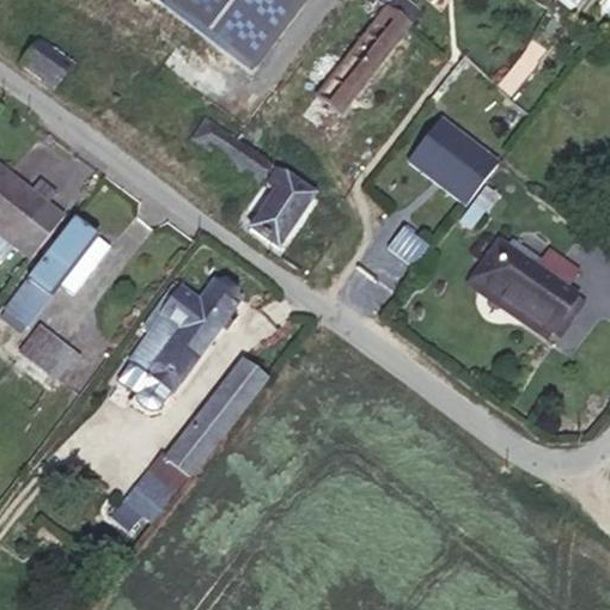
[(164,0),(254,69),(306,0),(164,0)]
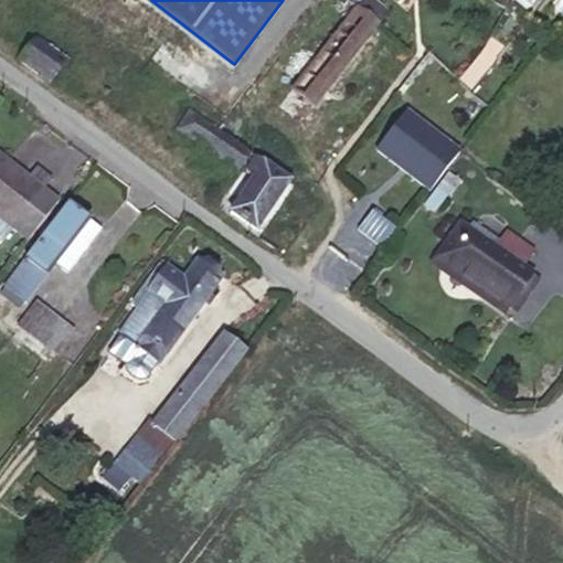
[(351,0),(359,6),(379,21),(390,9),(379,0),(351,0)]
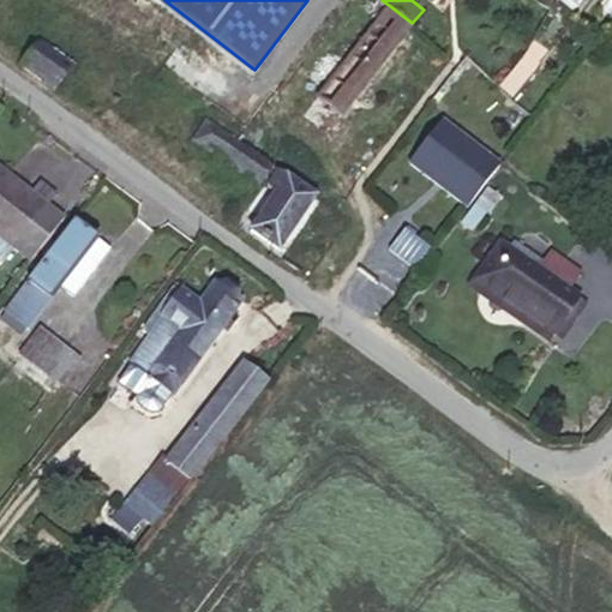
[(342,113),(412,23),(390,6),(343,65),(321,96),(342,113)]
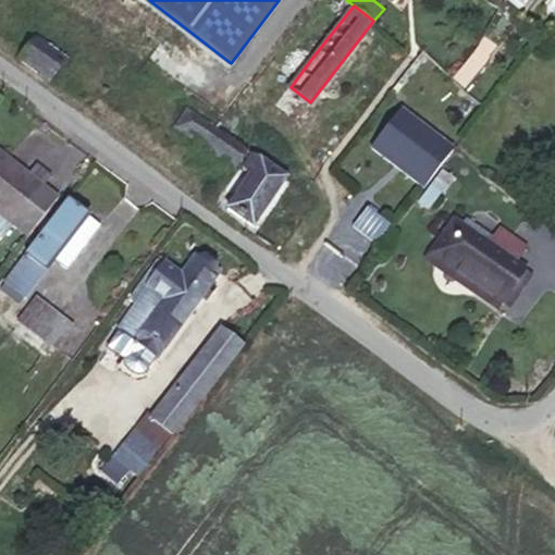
[(37,36),(21,58),(36,70),(52,48),(37,36)]
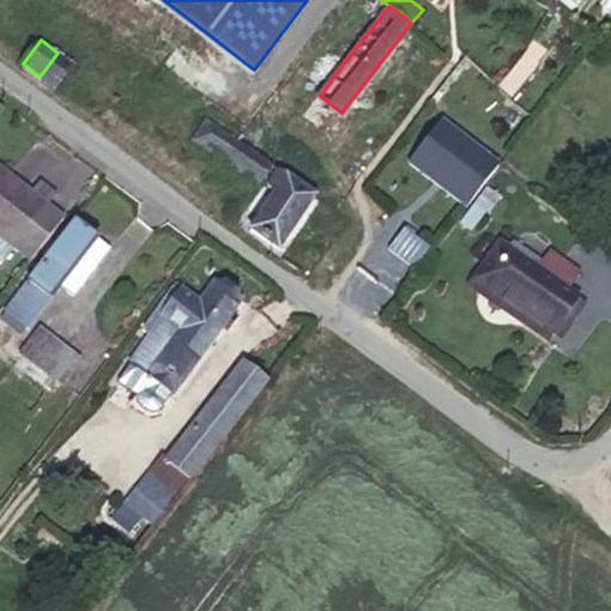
[(58,53),(40,77),(55,89),(73,64),(58,53)]
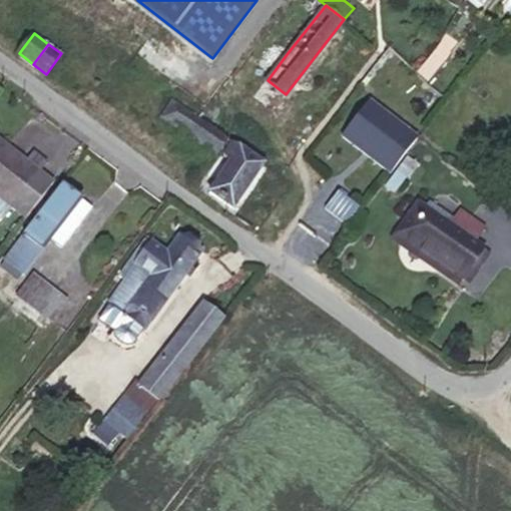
[(261,74),(268,80),(287,54),(281,50),(261,74)]
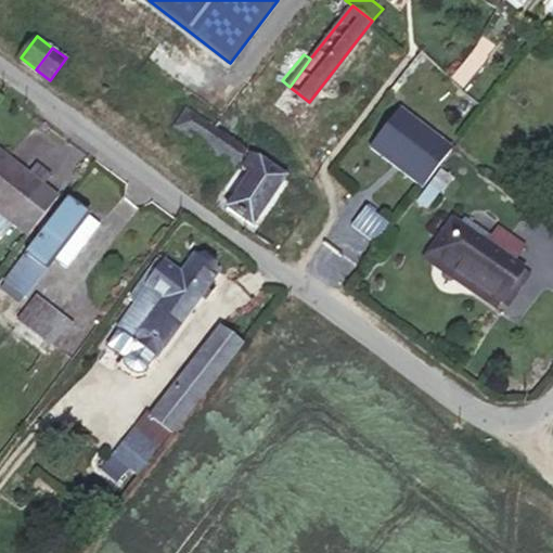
[(296,118),(309,102),(290,87),(275,102),(296,118)]
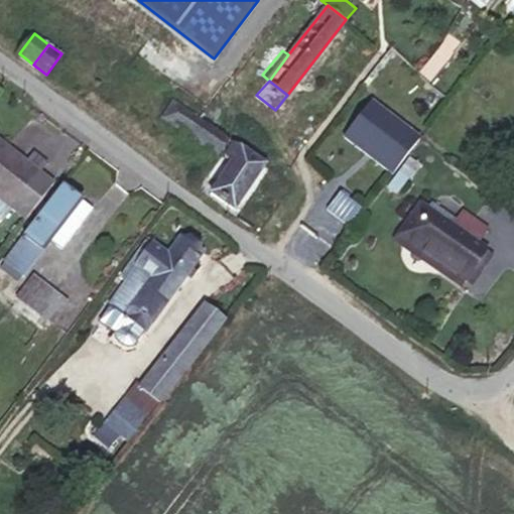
[(390,170),(420,133),(371,94),(341,131),(390,170)]
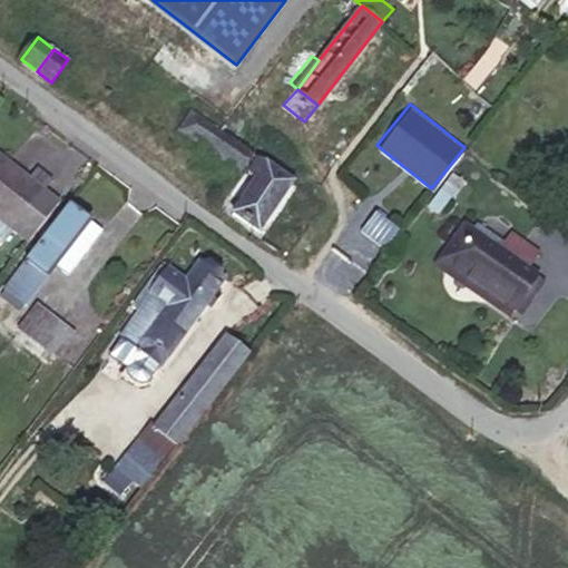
[(201,142),(212,125),(194,113),(183,128),(201,142)]
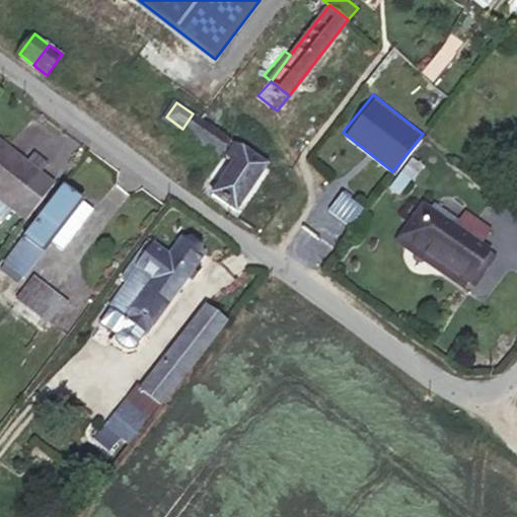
[(237,144),(193,114),(182,129),(217,153),(222,145),(231,151),(237,144)]
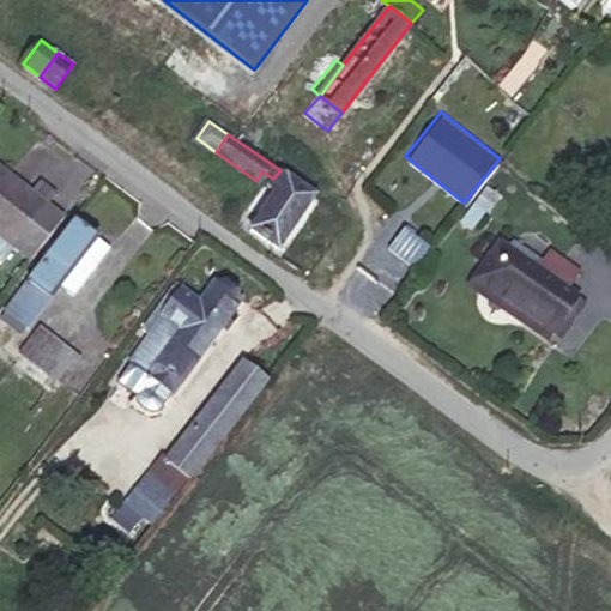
[(0,233),(32,259),(66,217),(49,203),(59,191),(42,177),(32,189),(0,163),(0,233)]
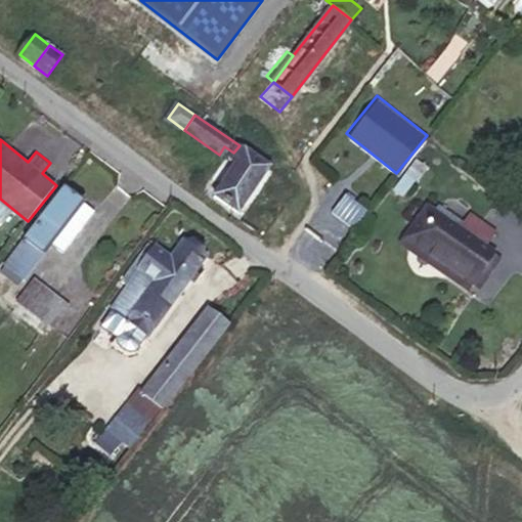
[(269,166),(240,145),(233,153),(230,158),(236,163),(215,196),(240,212),(269,166)]
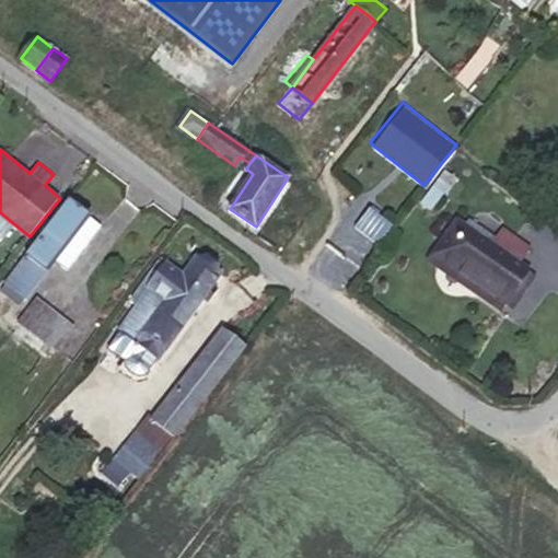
[(57,258),(90,216),(70,200),(7,282),(26,298),(47,270),(57,258)]
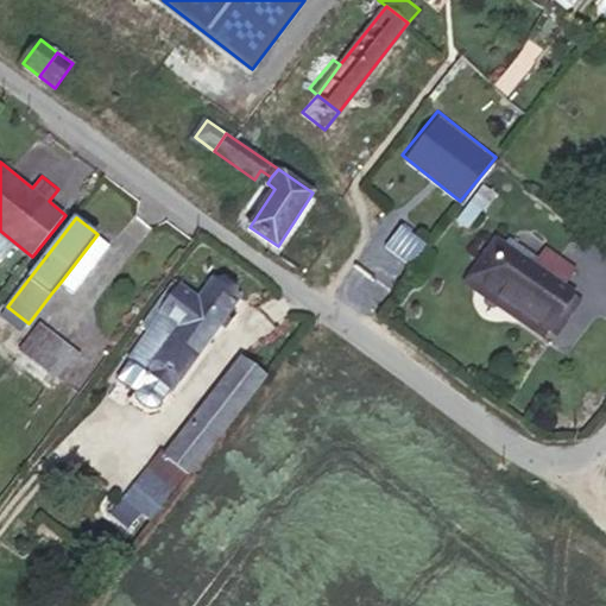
[(428,245),(402,225),(386,245),(412,264),(428,245)]
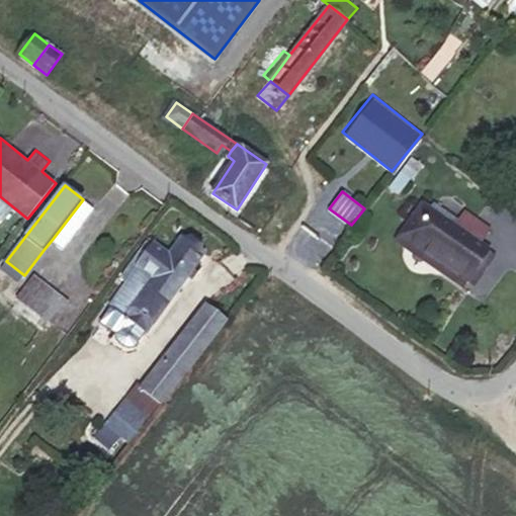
[(94,207),(83,199),(53,239),(64,248),(94,207)]
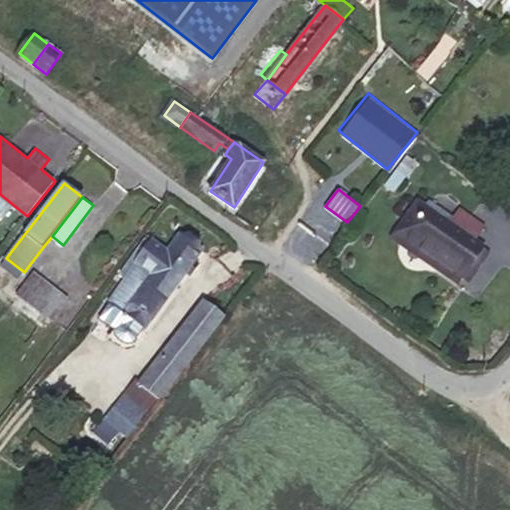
[(483,246),(418,200),(396,233),(461,278),(483,246)]
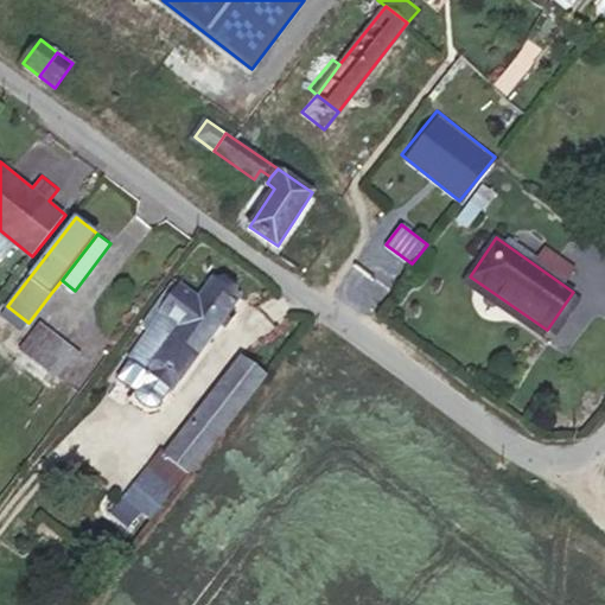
[(231,306),(241,293),(215,275),(199,297),(182,285),(163,310),(164,311),(131,357),(173,388),(222,319),(227,323),(236,310),(231,306)]
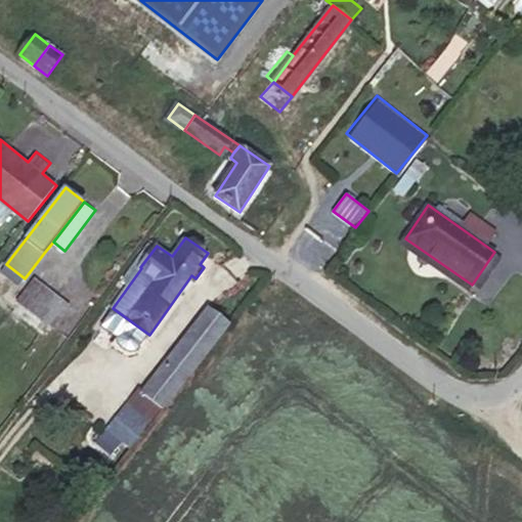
[(53,327),(70,305),(35,277),(18,300),(53,327)]
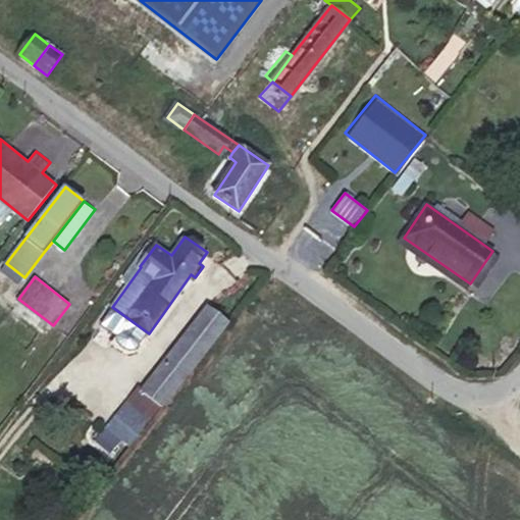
[(143,391),(164,407),(229,321),(209,305),(143,391)]
